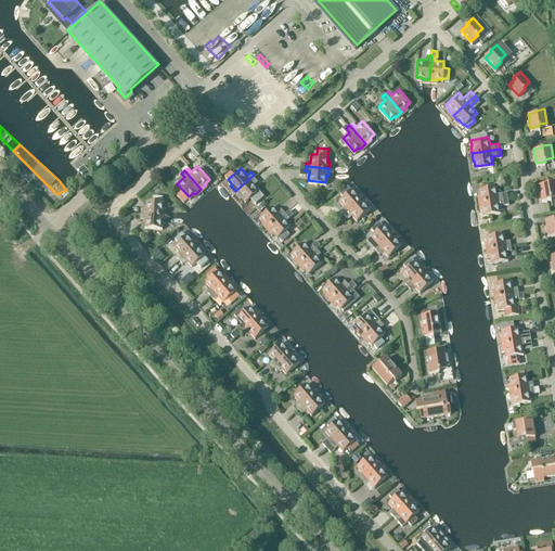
[(256,178),(254,175),(235,191),(240,196),(241,195),(245,200),(259,188),(253,181),(256,178)]
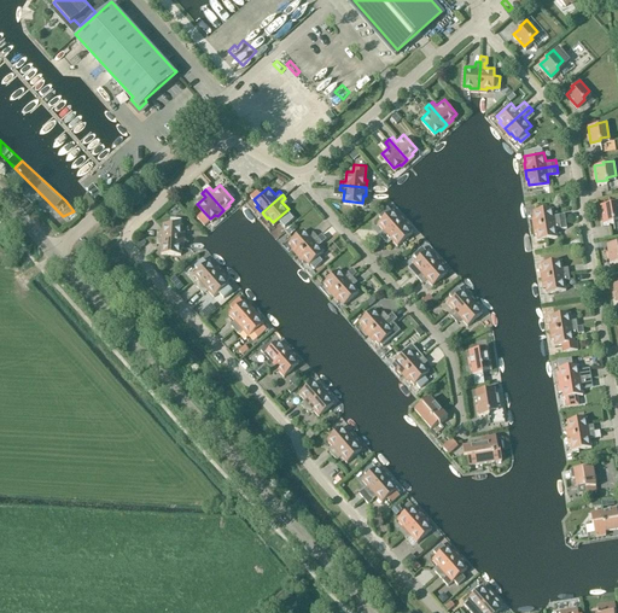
[(600,205),(604,221),(613,219),(613,216),(617,215),(617,199),(610,202),(610,203),(600,205)]
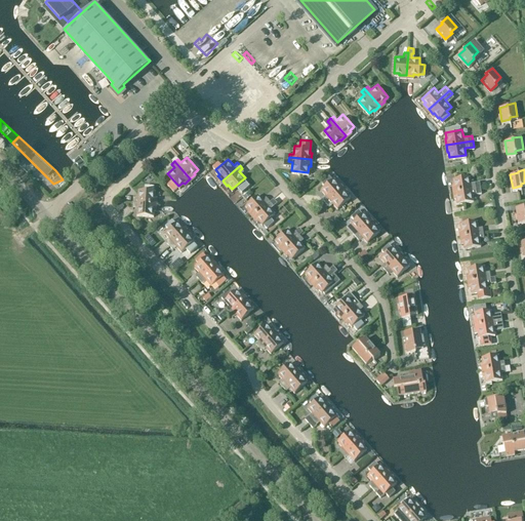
[(453,190),(476,186),(475,182),(471,183),(469,174),(452,176),(453,183),(452,183),(453,190)]
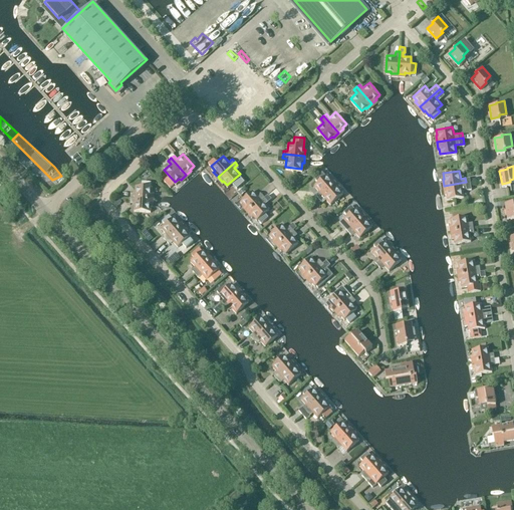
[(318,196),(335,182),(331,177),(329,178),(326,173),(313,184),(319,190),(316,193),(318,196)]
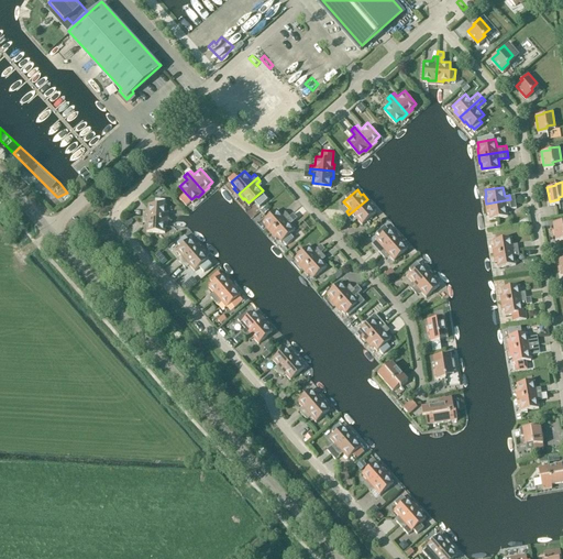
[(372,205),(367,199),(349,215),(352,218),(355,215),(362,222),(375,210),(371,206),(372,205)]
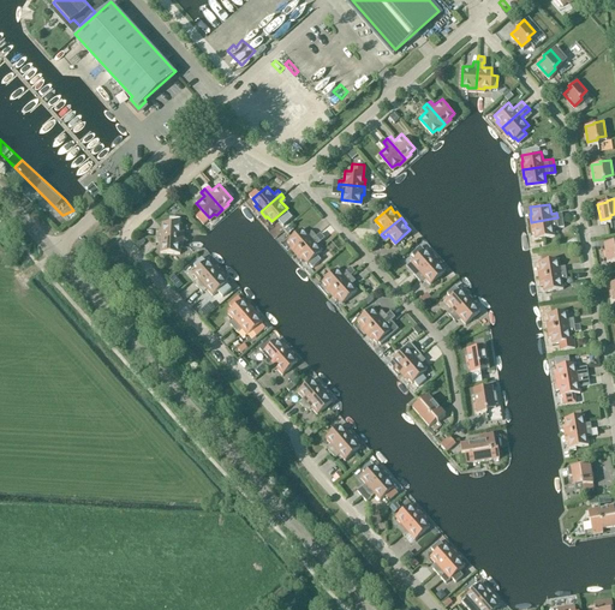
[(559,222),(557,217),(531,222),(532,229),(533,229),(535,237),(554,233),(553,223),(559,222)]
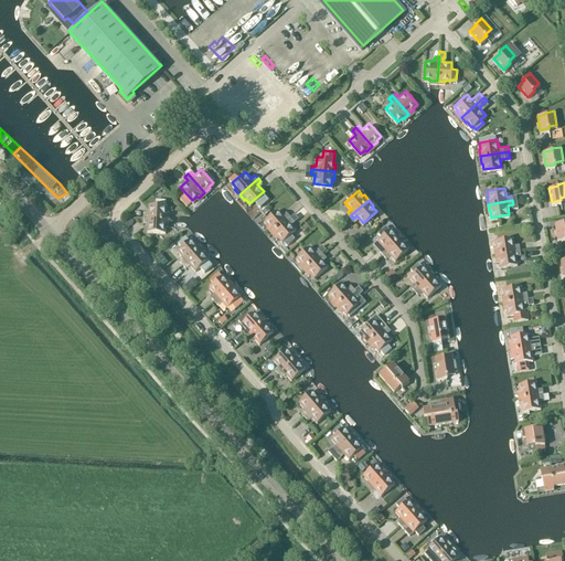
[(142,215),(168,217),(168,210),(167,210),(167,203),(149,202),(148,212),(144,211),(142,215)]
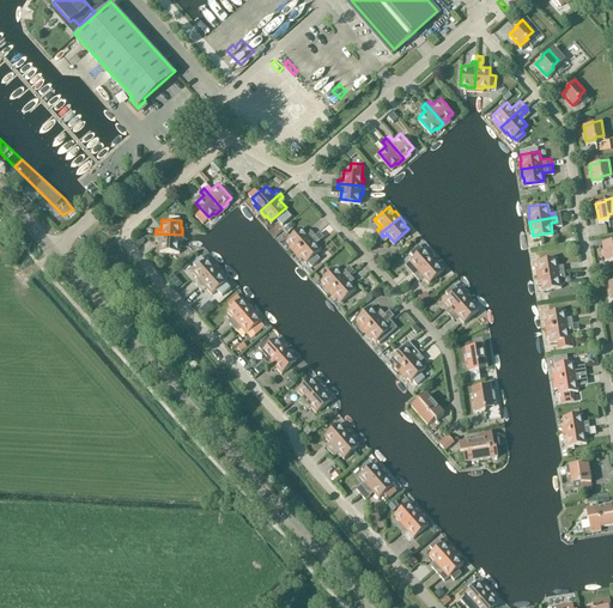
[(295,250),(315,232),(311,229),(308,232),(301,225),(286,238),(291,243),(290,244),(295,250)]
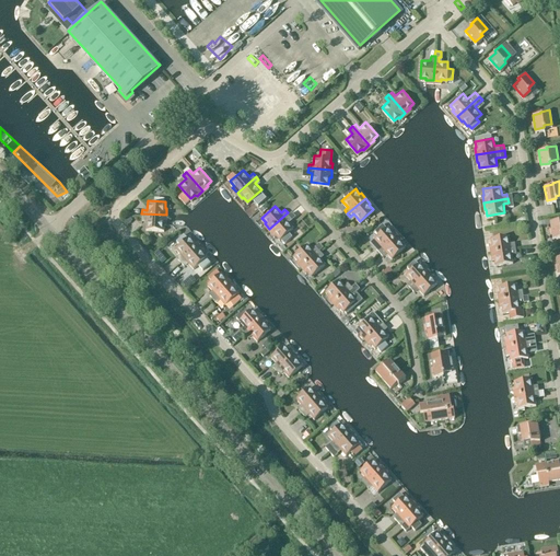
[(288,213),(288,212),(269,229),(273,234),(276,233),(279,238),(281,236),(284,241),(292,234),(289,230),(293,227),(289,221),(295,215),(292,210),(288,213)]
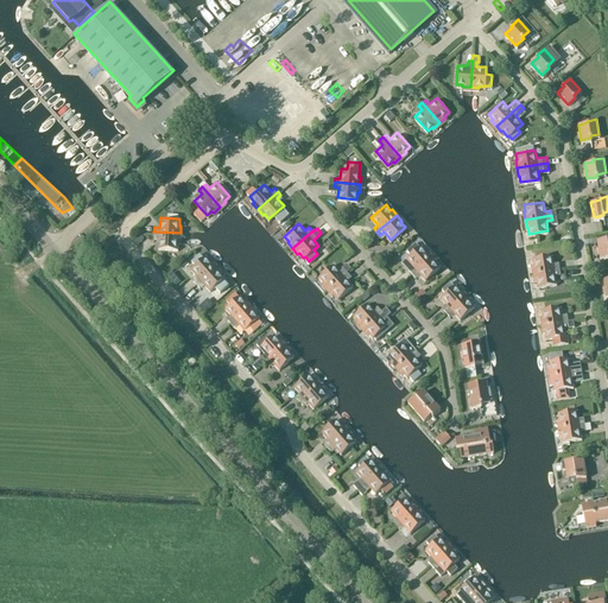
[(179,241),(181,233),(153,232),(153,236),(159,236),(158,247),(177,248),(178,241),(179,241)]
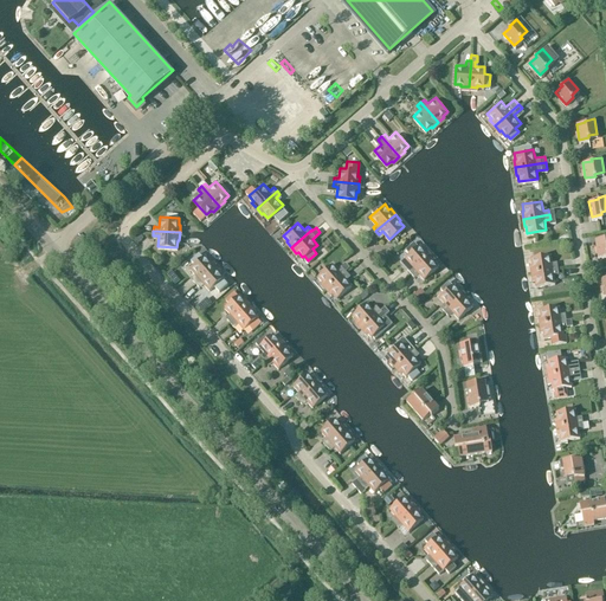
[(595,239),(598,254),(605,253),(605,234),(604,236),(604,238),(595,239)]
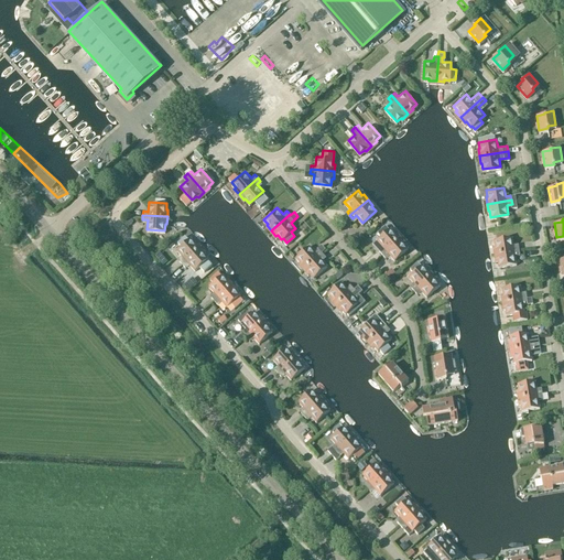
[(379,248),(381,251),(400,236),(396,230),(394,232),(390,226),(376,238),(382,245),(379,248)]
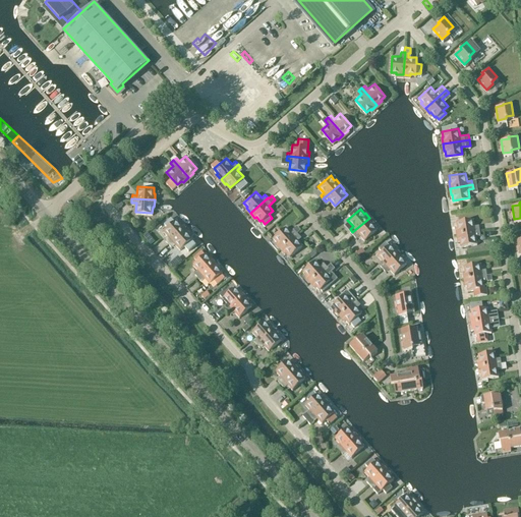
[(457,232),(479,229),(478,225),(474,226),(473,217),(456,220),(457,225),(456,226),(457,232)]
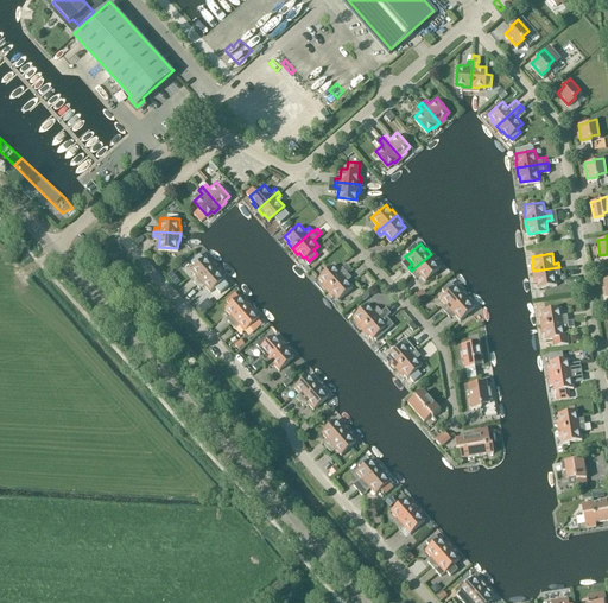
[(196,281),(216,264),(210,258),(209,259),(204,254),(190,267),(197,274),(192,278),(196,281)]
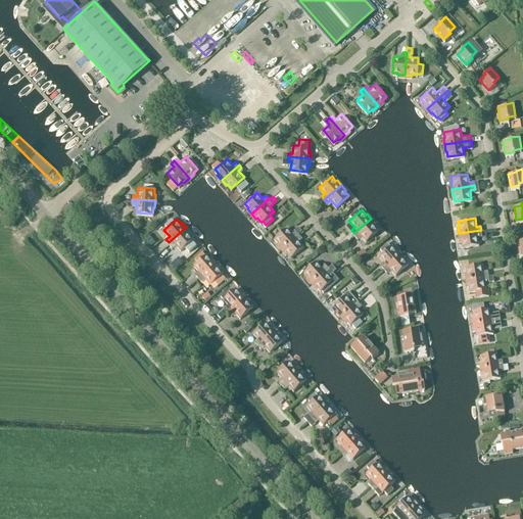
[(376,224),(371,219),(353,233),(357,236),(360,233),(366,240),(378,229),(374,225),(376,224)]
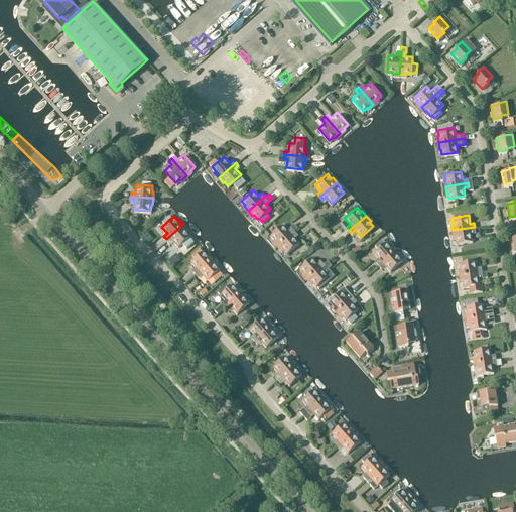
[(297,226),(293,221),(286,227),(282,223),(270,233),(274,238),(273,239),(277,244),(294,229),(297,226)]
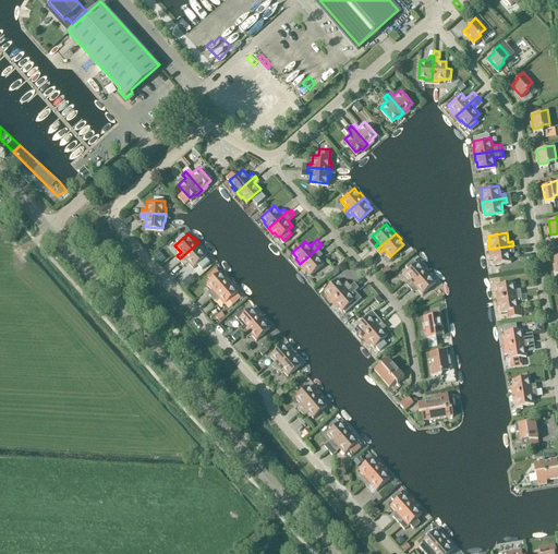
[(203,248),(198,242),(180,259),(182,262),(186,259),(193,266),(206,254),(202,250),(203,248)]
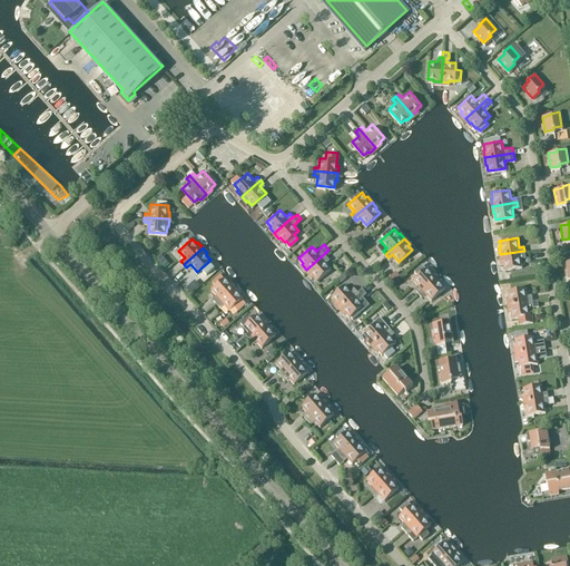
[(420,252),(416,247),(410,254),(413,257),(420,252)]
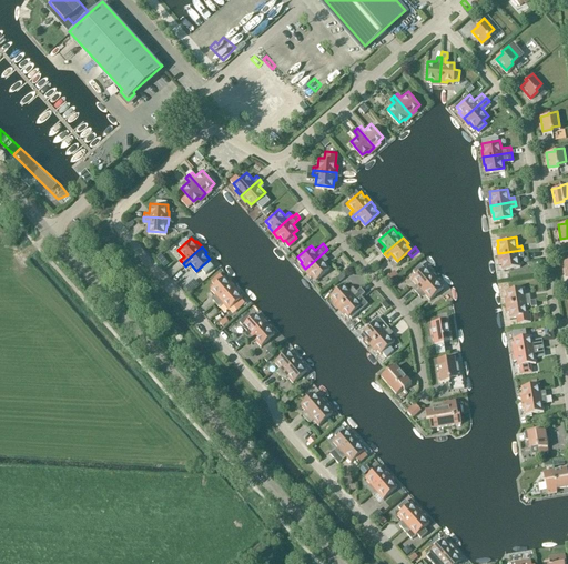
[(345,260),(350,257),(344,250),(340,253),(345,260)]
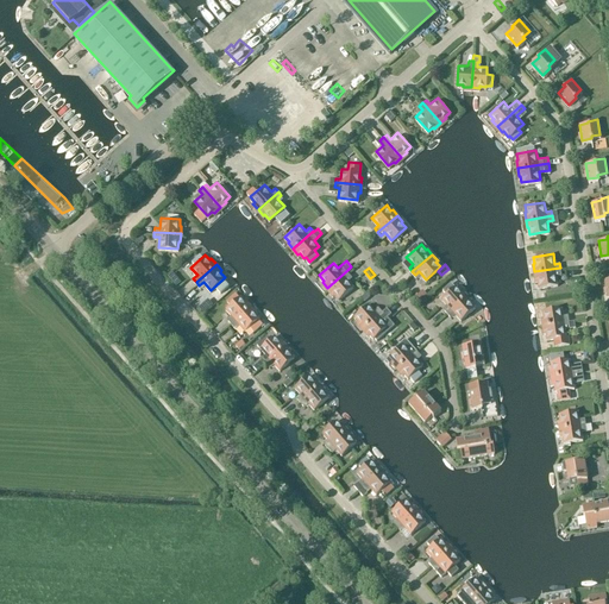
[(562,271),(560,268),(534,271),(535,280),(537,280),(538,285),(557,283),(556,272),(562,271)]
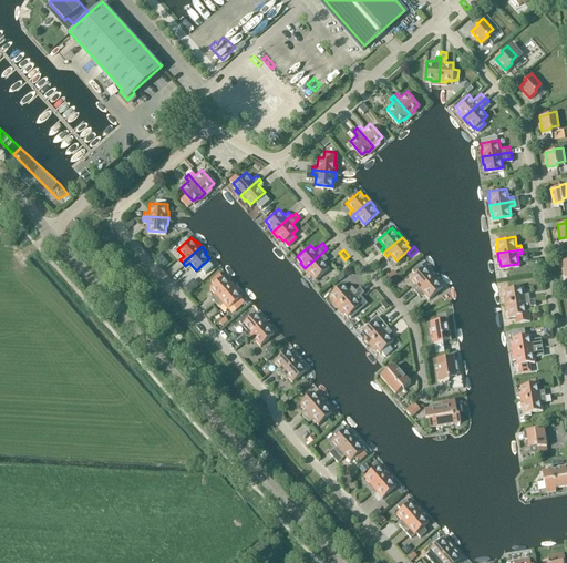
[(326,255),(323,252),(305,268),(309,274),(311,273),(315,277),(329,265),(322,258),(326,255)]
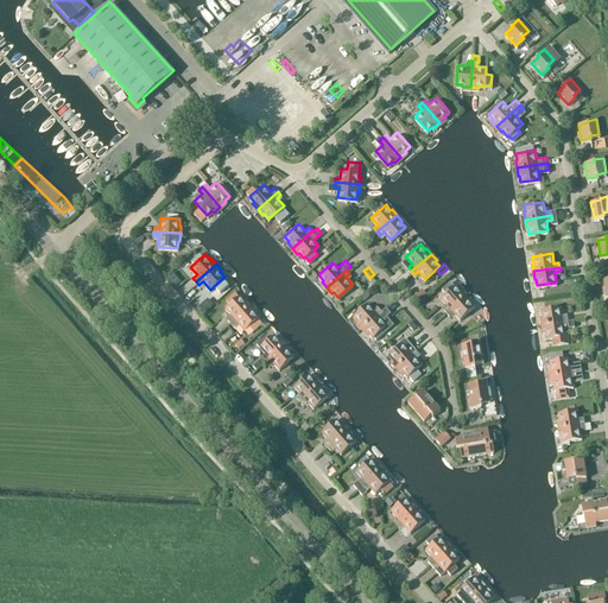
[(443,306),(445,310),(466,293),(461,287),(460,289),(455,283),(441,296),(447,303),(443,306)]
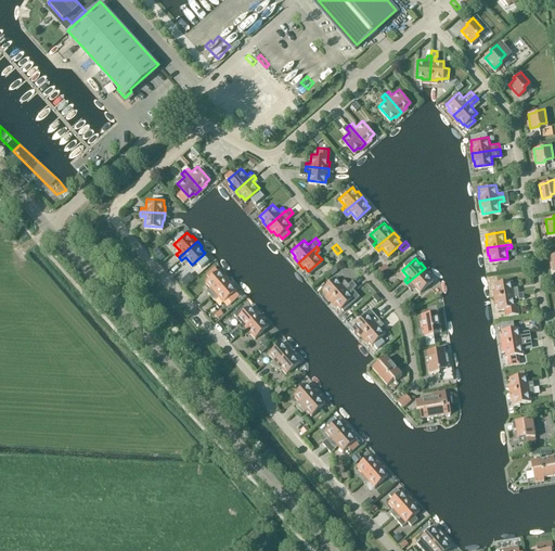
[(210,293),(229,277),(223,271),(222,272),(218,268),(205,280),(211,286),(207,290),(210,293)]
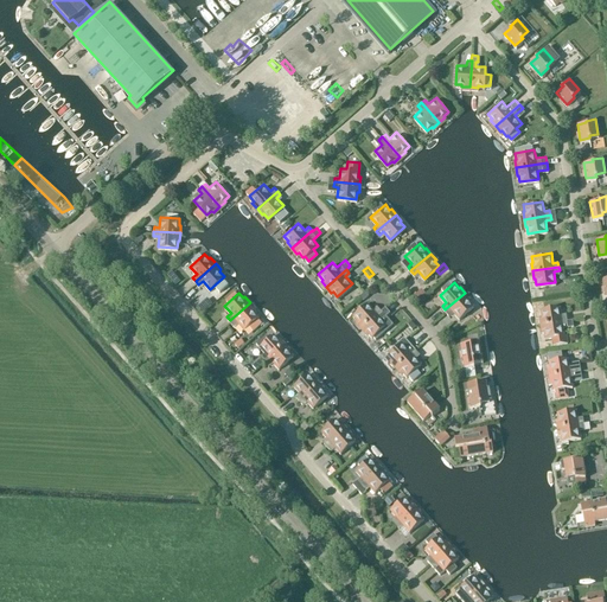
[(471,299),(465,293),(445,309),(448,313),(452,309),(459,318),(473,305),(468,300),(471,299)]
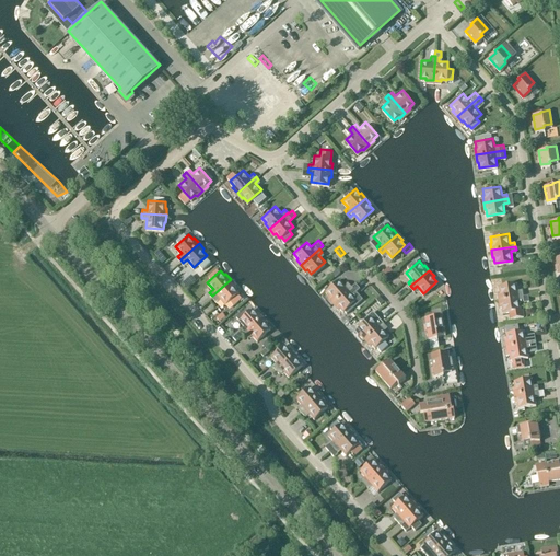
[(333,301),(351,285),(348,281),(345,285),(338,278),(325,289),(329,294),(328,296),(333,301)]
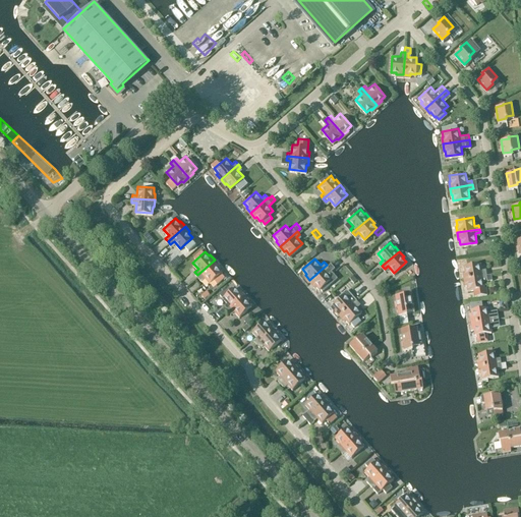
[(338,272),(348,268),(345,259),(335,263),(338,272)]
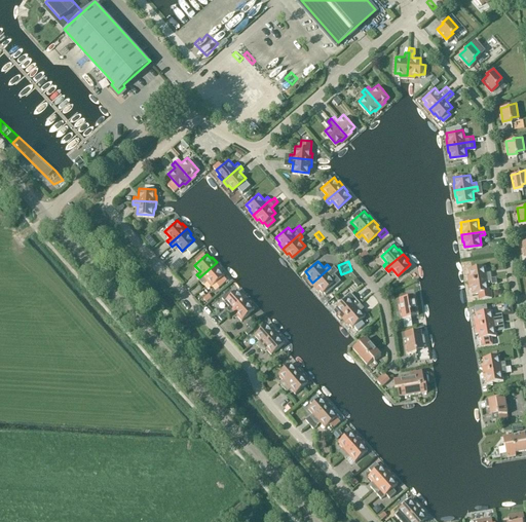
[(221,267),(217,262),(199,277),(201,281),(205,277),(212,285),(217,280),(221,284),(227,277),(224,273),(220,268),(221,267)]
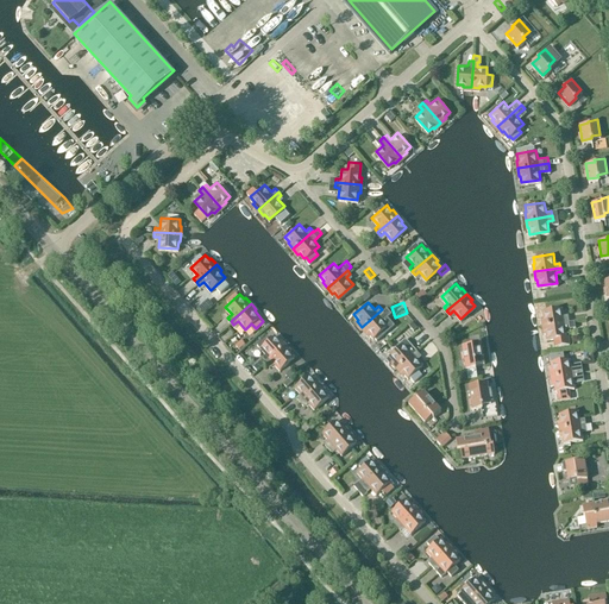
[(542,323),(569,319),(567,314),(563,315),(562,306),(541,308),(542,315),(541,315),(542,323)]
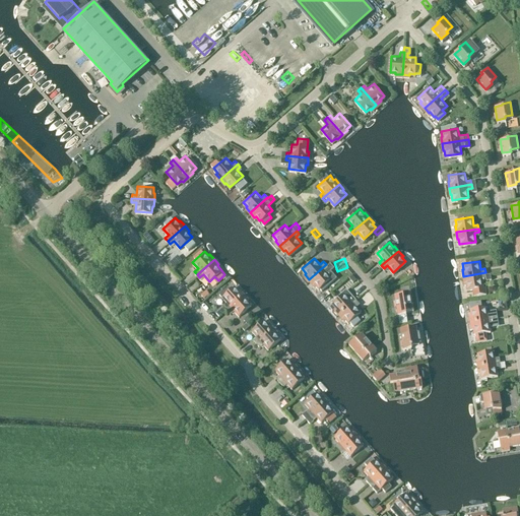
[(328,267),(326,264),(309,279),(313,284),(315,283),(318,287),(331,276),(325,270),(328,267)]
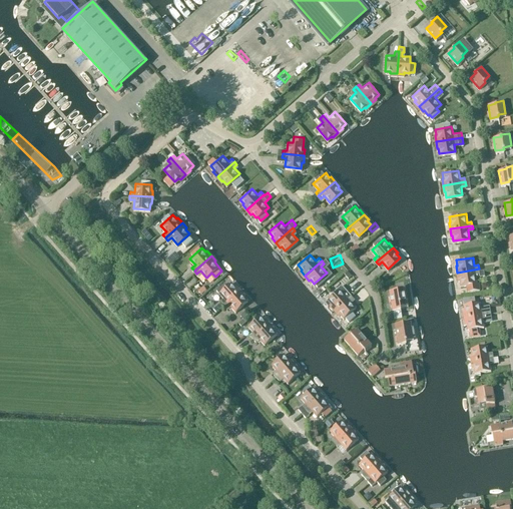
[(480,273),(479,269),(457,273),(458,279),(459,279),(460,285),(476,282),(475,274),(480,273)]
